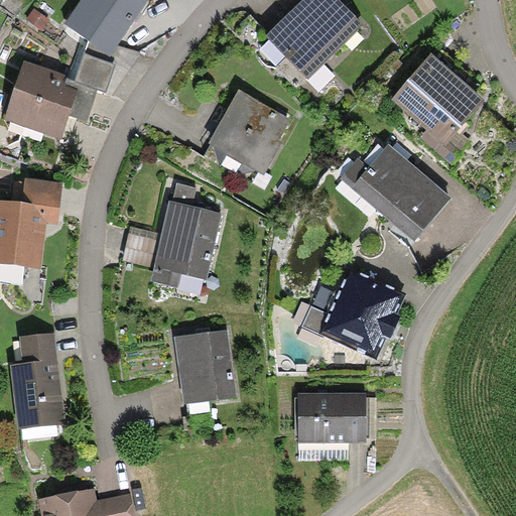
[(84,0),(66,26),(110,56),(140,13),(148,0),(84,0)]
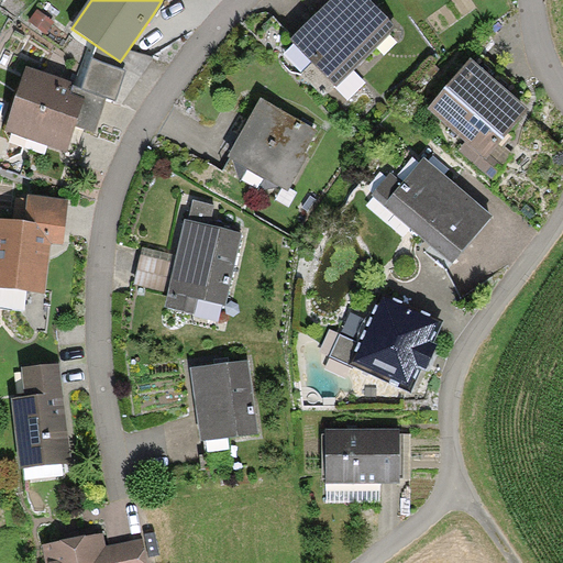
[(332,0),(327,7),(291,40),(337,85),(395,28),(367,0),(332,0)]
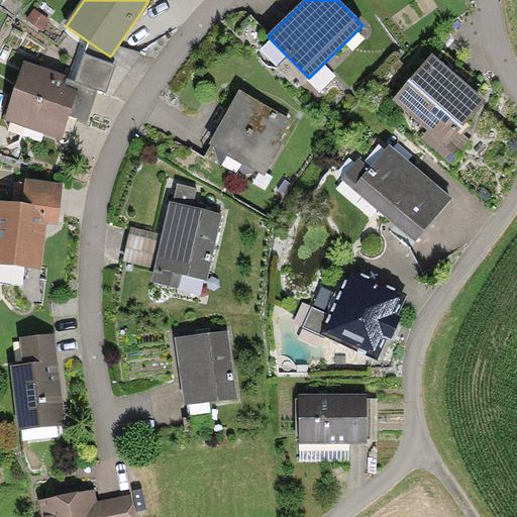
[(32,14),(27,22),(39,30),(44,22),(32,14)]
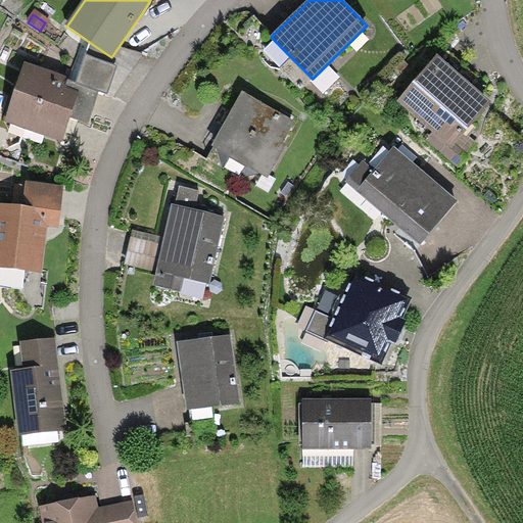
[(86,56),(77,85),(97,92),(108,95),(117,65),(86,56)]
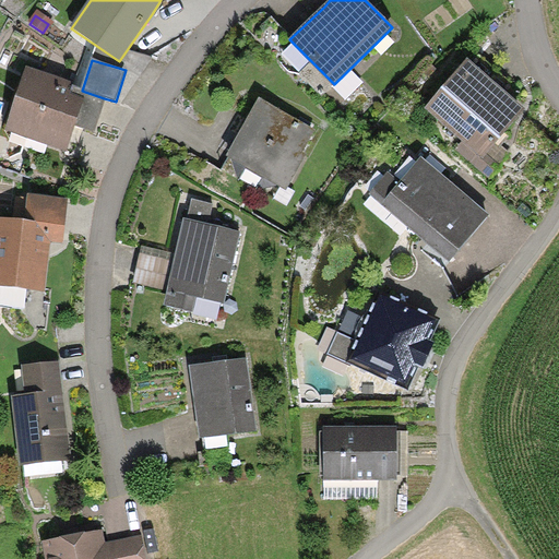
[(488,178),(499,164),(487,154),(524,111),(483,76),(467,63),(427,110),(465,142),(458,152),(488,178)]
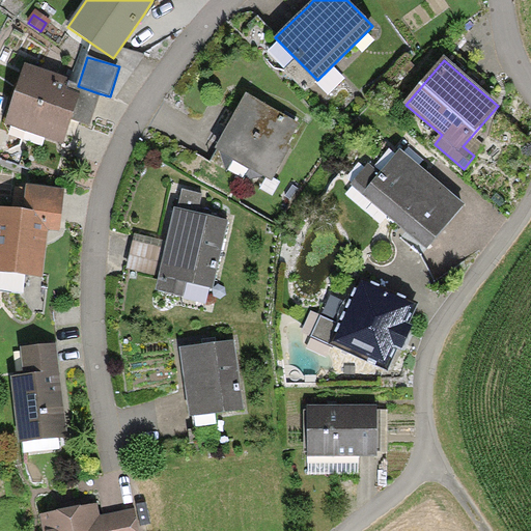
[(24,67),(5,124),(63,143),(72,118),(88,124),(99,93),(78,86),(68,83),(70,81),(24,67)]
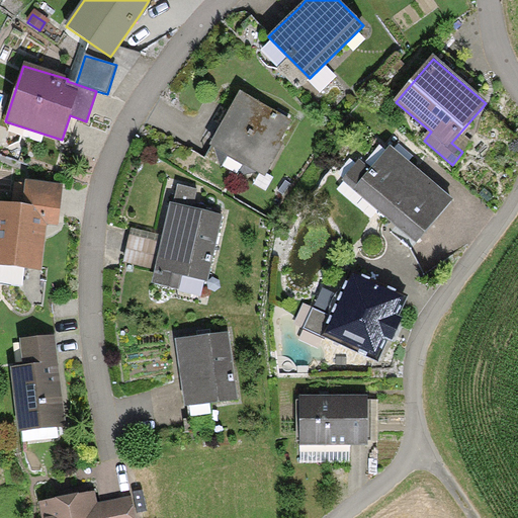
[(220,130),(210,146),(265,176),(284,144),(279,141),(290,121),(241,93),(220,130)]
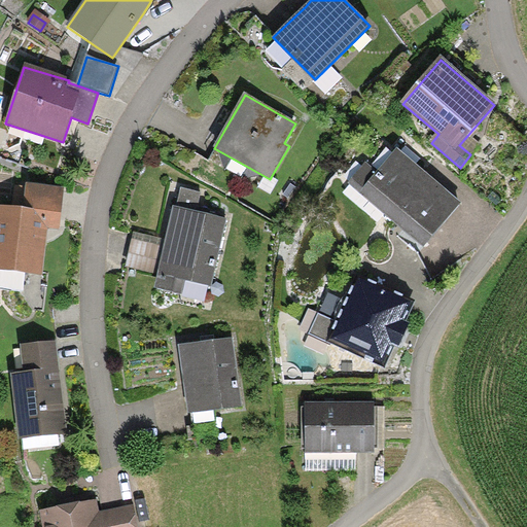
[(422,248),(461,203),(430,176),(397,148),(378,171),(366,162),(347,184),(422,248)]
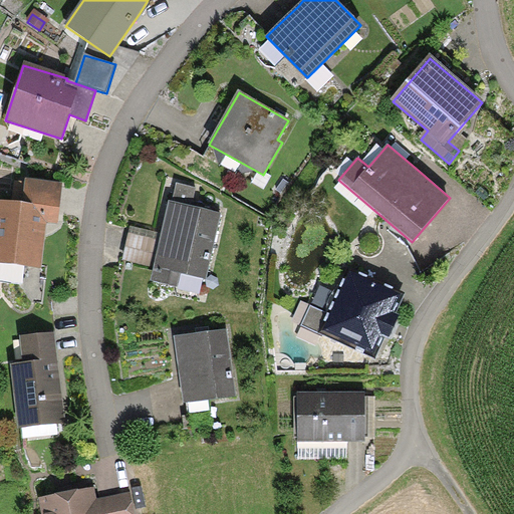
[(0,203),(0,265),(43,270),(48,224),(60,225),(64,183),(23,179),(21,205),(0,203)]
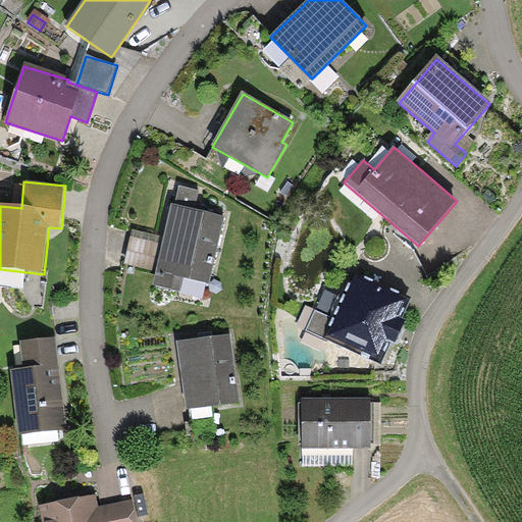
[(156,273),(154,284),(179,291),(183,277),(207,283),(222,218),(198,213),(194,212),(198,192),(179,188),(175,207),(172,207),(165,237),(156,273)]
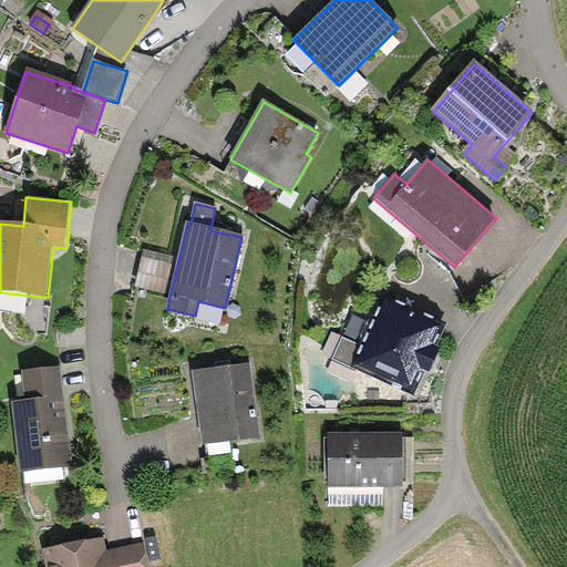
[(169,297),(179,257),(144,250),(135,289),(169,297)]
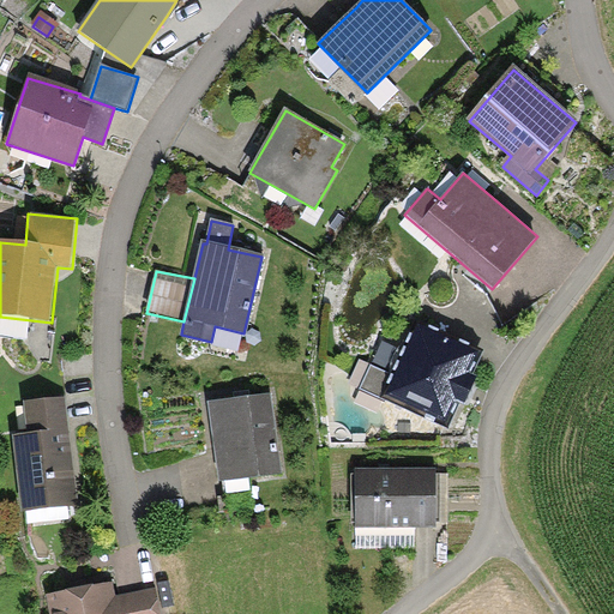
[(395,375),(384,398),(446,427),(457,403),(465,407),(479,379),(470,375),(481,353),(419,324),(395,375)]
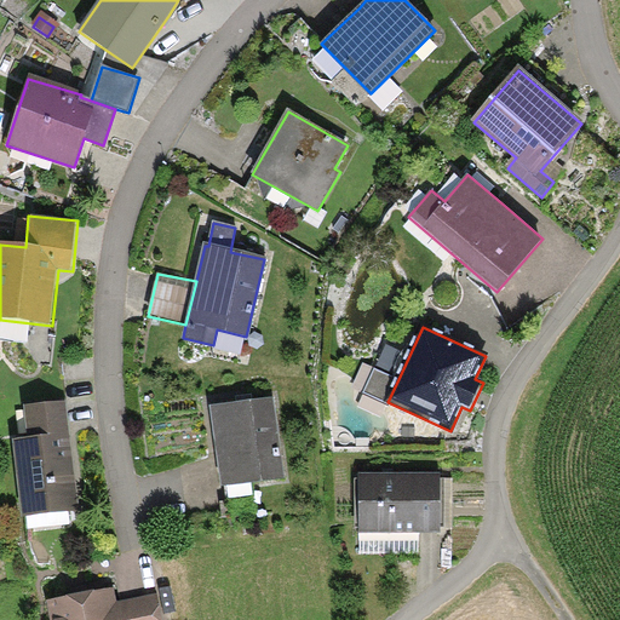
[(388,402),(399,379),(373,368),(363,394),(388,403),(388,402)]
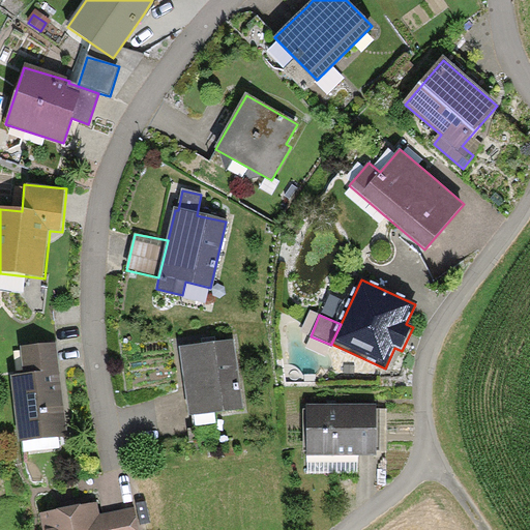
[(234,340),(179,348),(185,383),(189,416),(244,408),(234,340)]
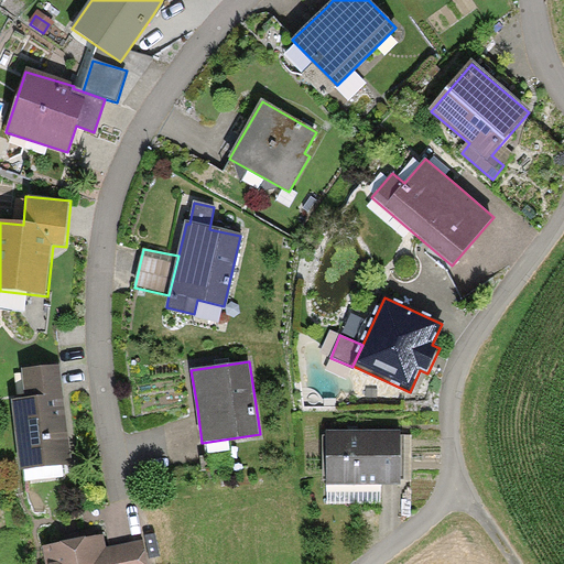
[(23,370),(26,401),(64,397),(60,366),(23,370)]
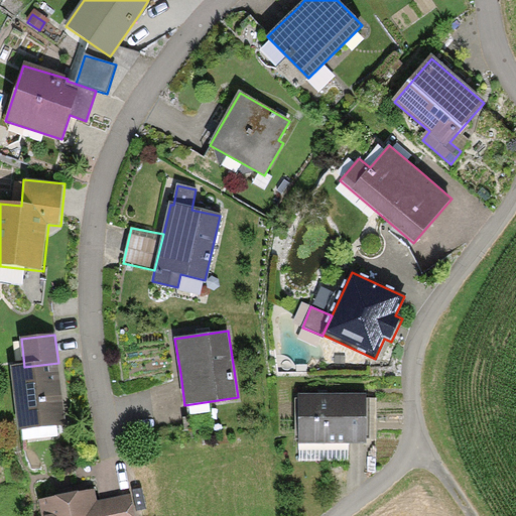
[(12,369),(20,430),(67,424),(61,389),(58,363),(24,367),(12,369)]
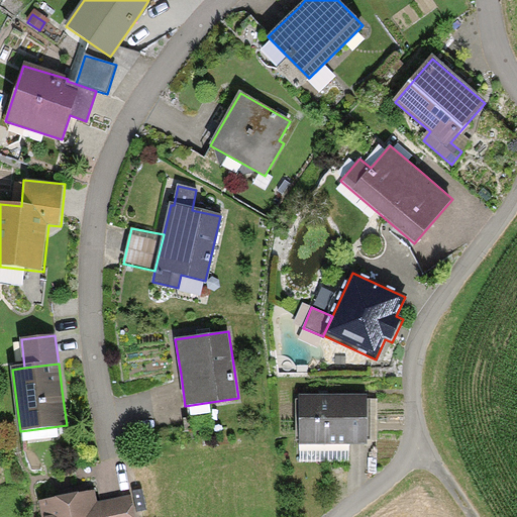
[(324,396),(299,396),(299,444),(347,443),(368,443),(368,395),(324,396)]
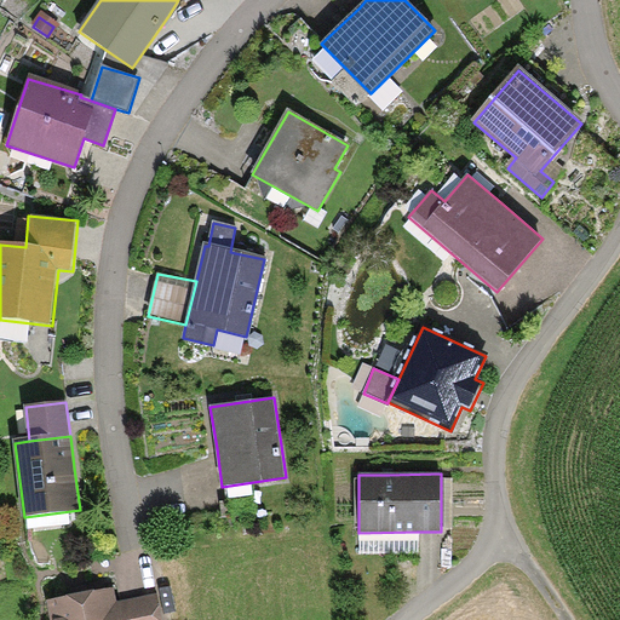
[(417,554),(417,532),(359,533),(360,554),(417,554)]
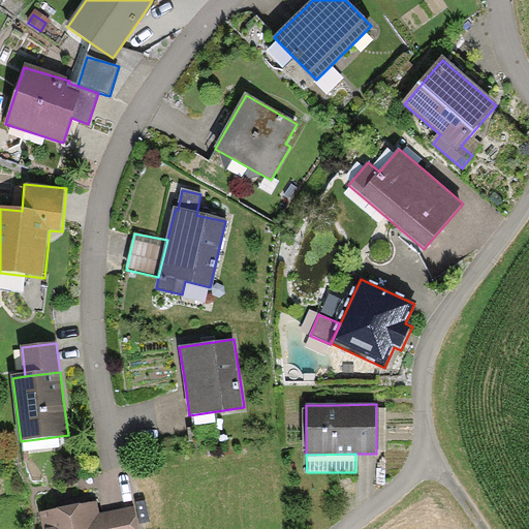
[(69,508),(40,514),(42,528),(138,528),(135,509),(100,516),(97,503),(69,508)]
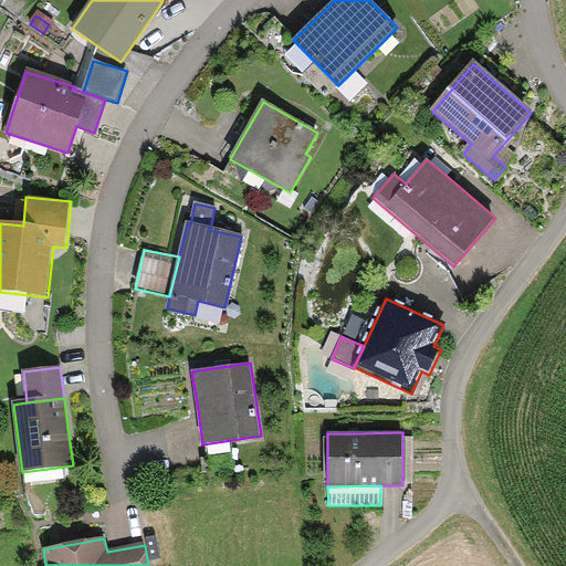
All buildings are outlined.
